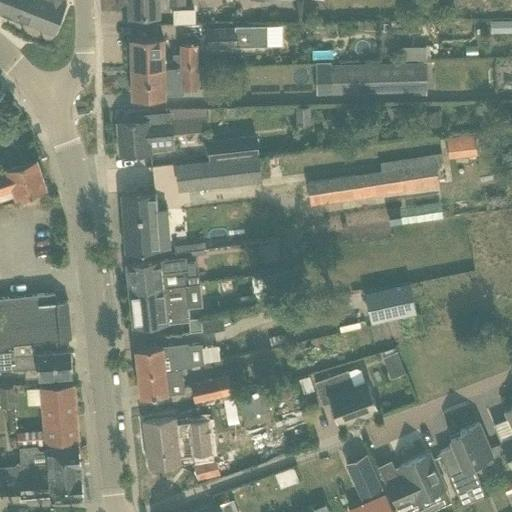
[(0,0),(0,11),(54,33),(66,3),(65,0),(0,0)]
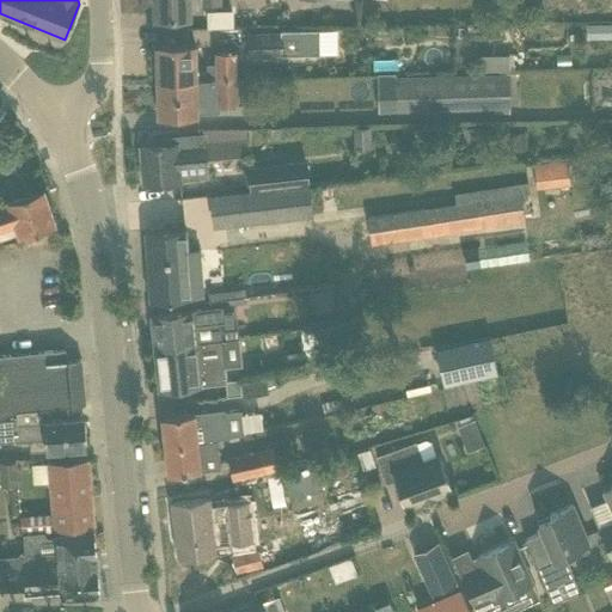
[(221,5),(221,0),(154,0),(155,18),(187,17),(185,0),(201,0),(202,6),(221,5)]
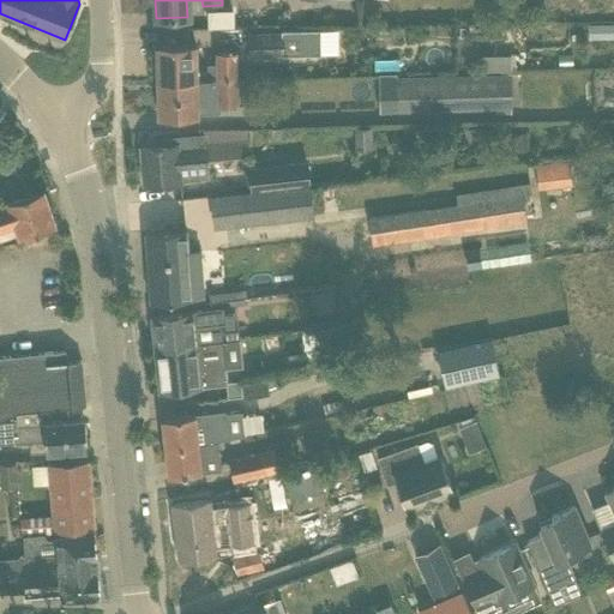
[(613,26),(588,26),(588,40),(613,40),(613,26)]
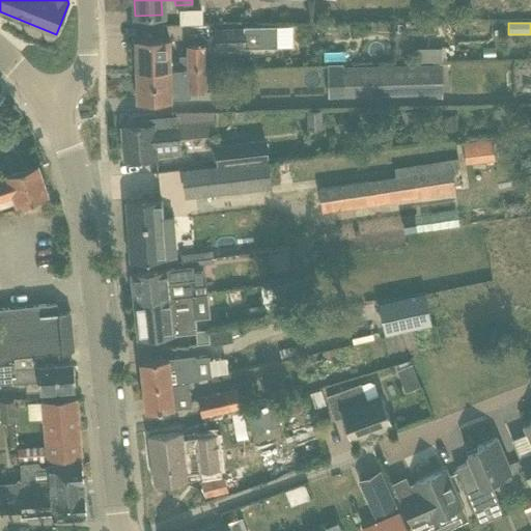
[(245,51),(245,28),(215,29),(215,52),(245,51)]
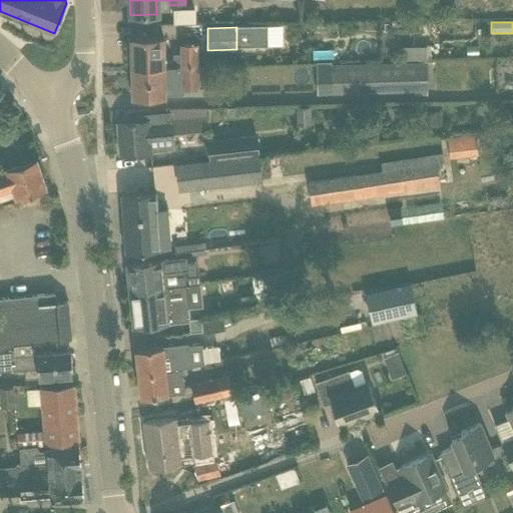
[(165,60),(165,37),(130,38),(131,67),(198,66),(198,65),(206,65),(205,44),(198,44),(183,44),(183,54),(173,55),(173,60),(165,60)]
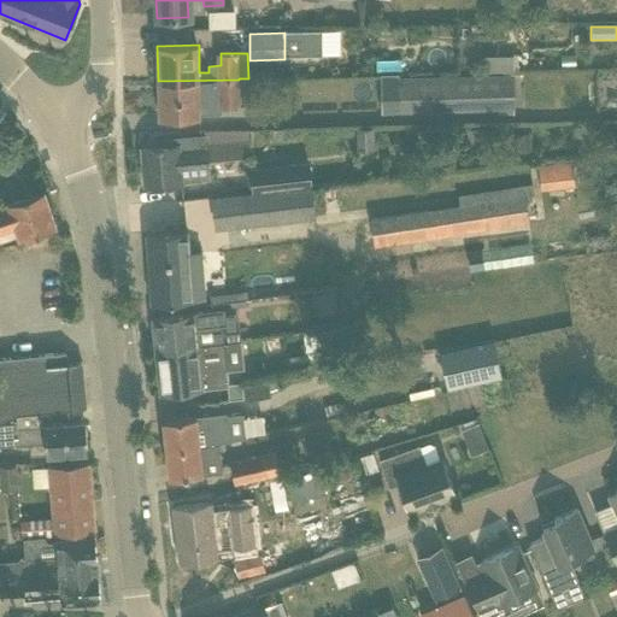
[(498,74),(497,59),(483,59),(485,74),(498,74)]
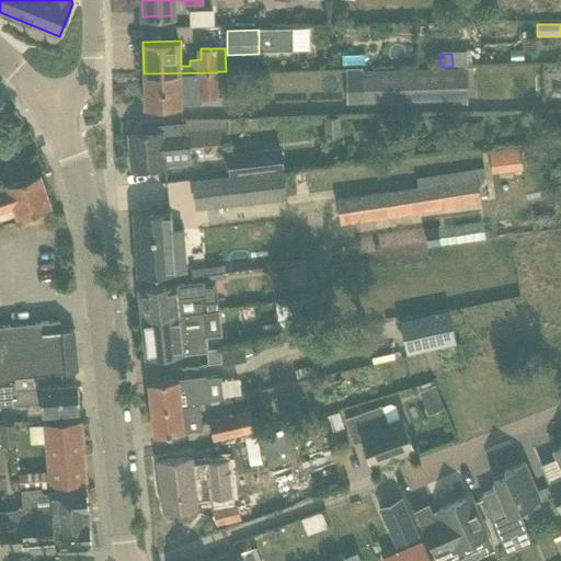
[(364,71),(364,102),(468,101),(468,69),(459,69),(364,71)]
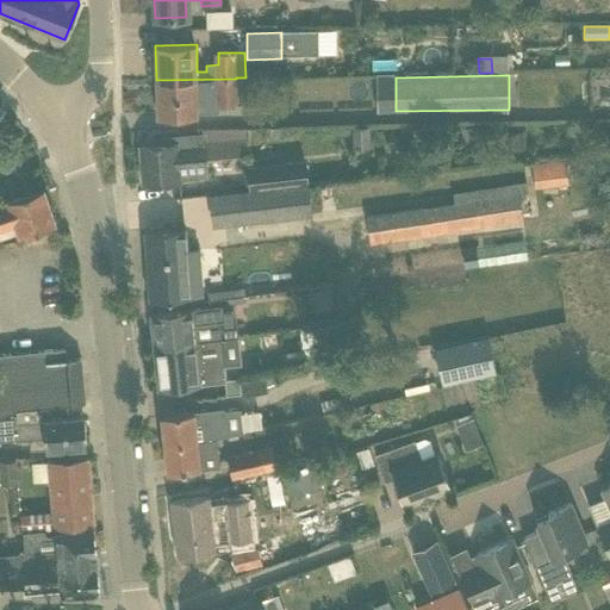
[(237,105),(236,79),(156,80),(157,113),(198,113),(198,112),(218,112),(218,105),(237,105)]
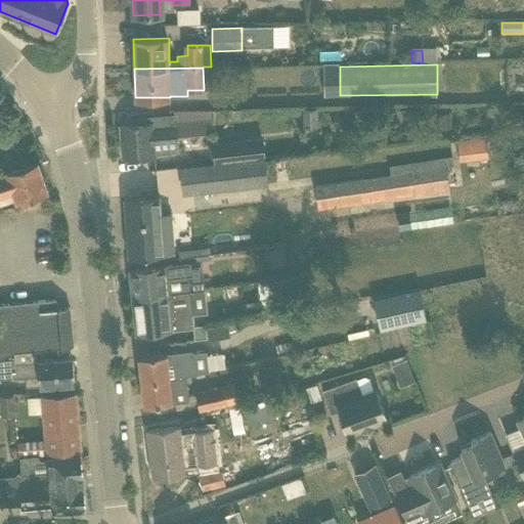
[(229,108),(229,120),(243,119),(243,108),(229,108)]
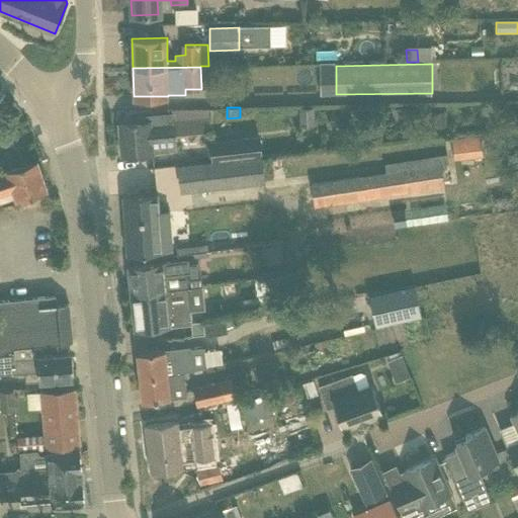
[(177,152),(173,117),(118,123),(120,156),(154,152),(154,154),(177,152)]
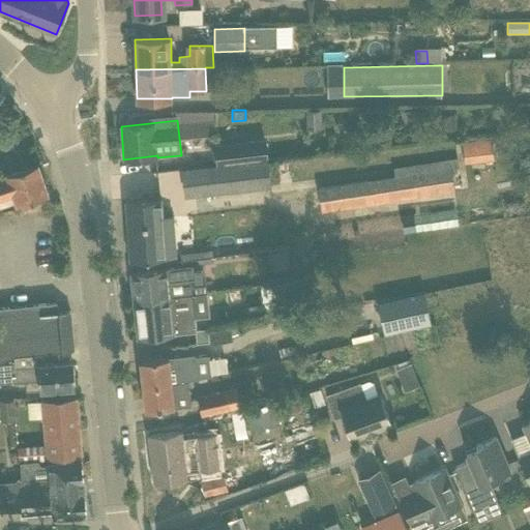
[(213,145),(216,165),(268,158),(265,139),(213,145)]
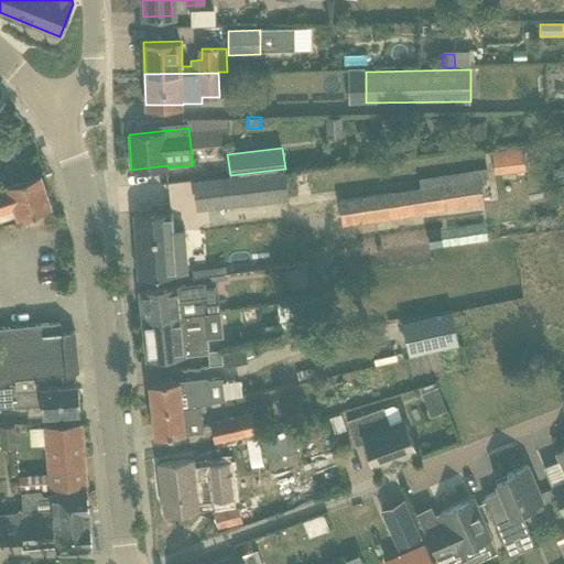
[(492,151),(495,174),(527,171),(523,148),(492,151)]
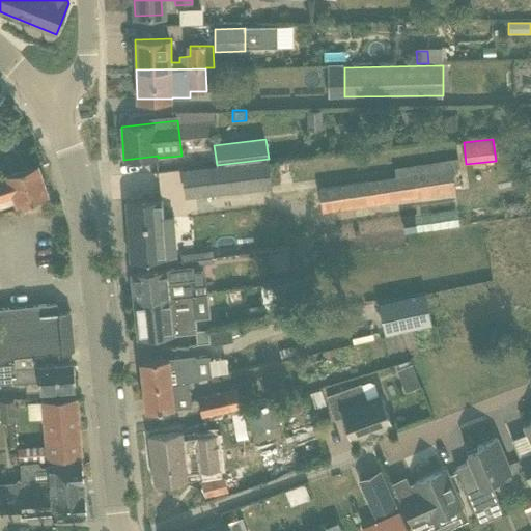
[(269,159),(217,165),(182,169),(185,198),(272,188),(269,159)]
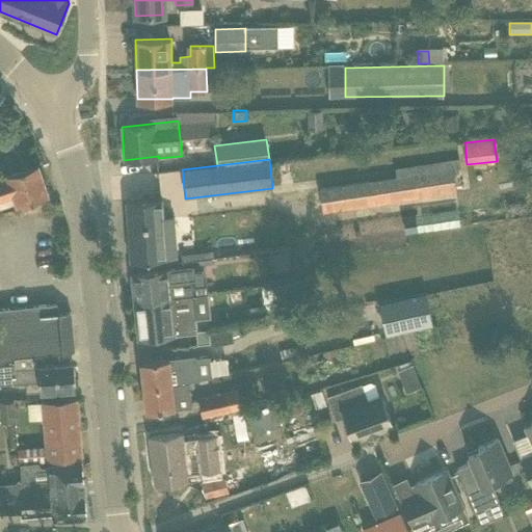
[(0,202),(14,198),(16,206),(48,195),(37,165),(6,176),(6,177),(0,179),(0,202)]
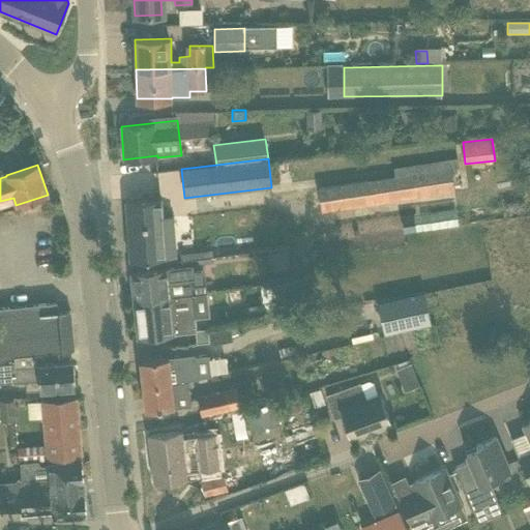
[(385,178),(388,203),(453,193),(451,169),(395,177),(385,178)]
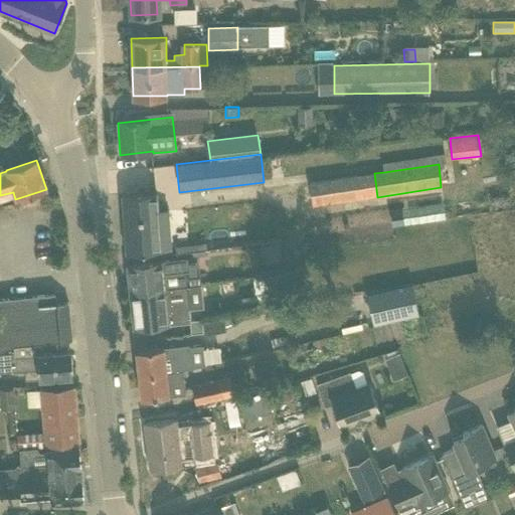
[(313,207),(359,200),(357,175),(309,181),(313,207)]
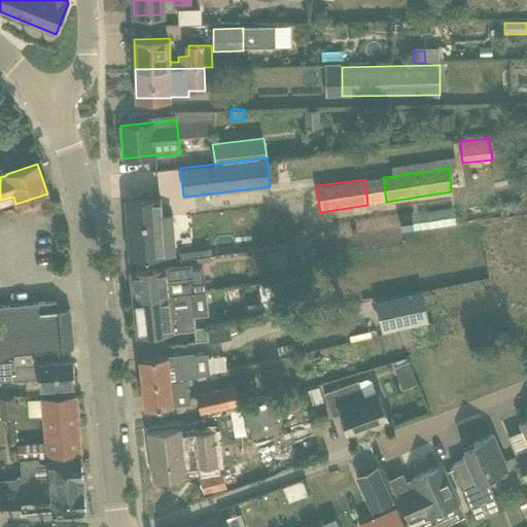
[(157,197),(125,199),(129,258),(175,254),(173,229),(172,213),(160,214),(157,197)]
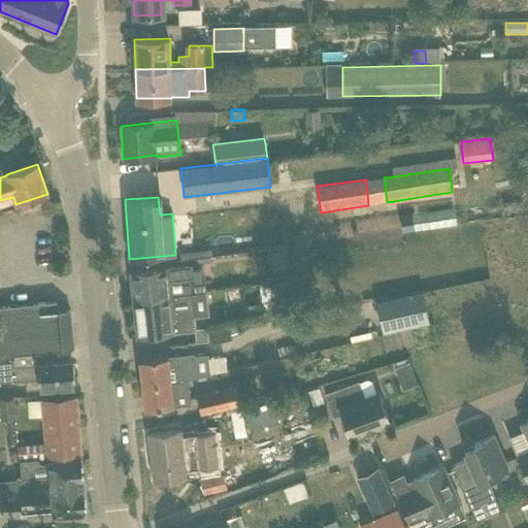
[(458,210),(414,212),(415,226),(458,224),(458,210)]
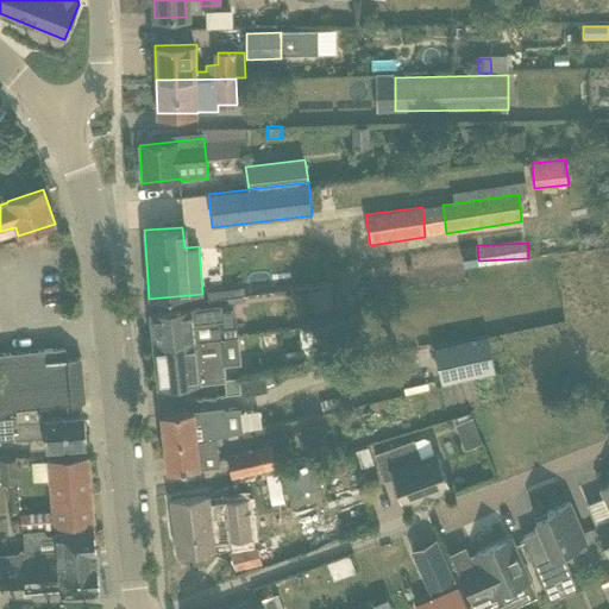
[(212,324),(223,322),(220,305),(150,313),(154,347),(220,338),(219,336),(213,336),(212,324)]
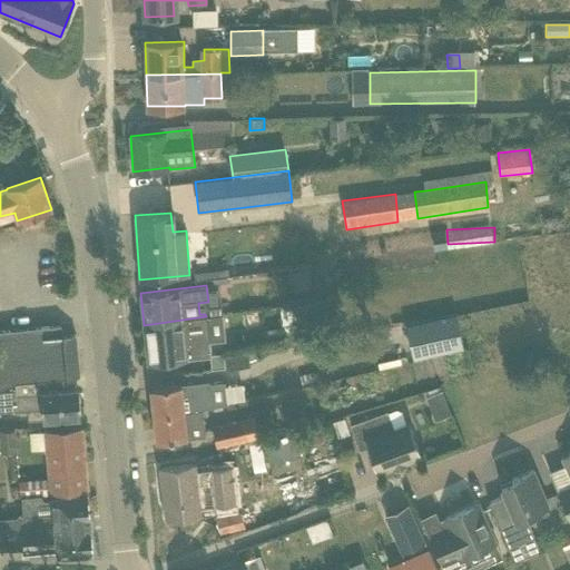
[(292,307),(295,333),(318,330),(315,304),(292,307)]
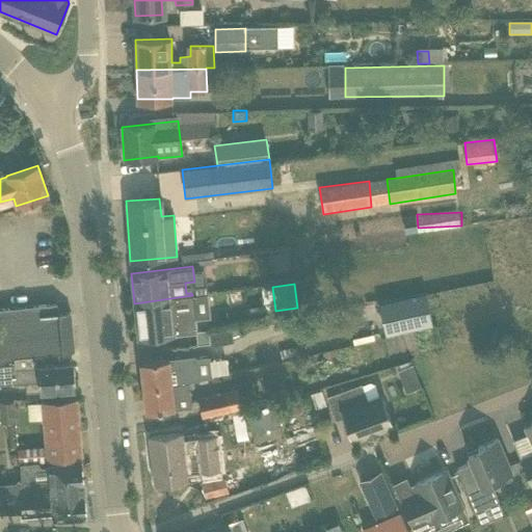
[(433,325),(426,293),(378,303),(386,336),(433,325)]
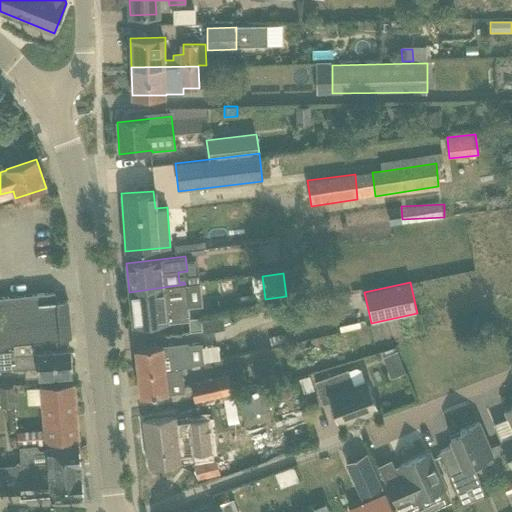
[(187,283),(185,284),(129,292),(133,327),(191,320),(187,283)]
